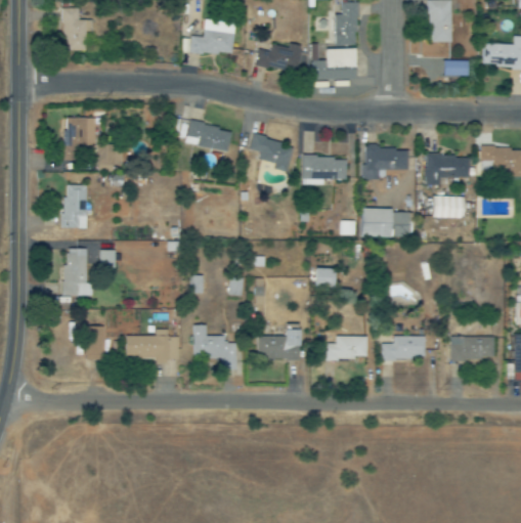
[(451,42),(451,0),(429,0),(429,42),(451,42)]
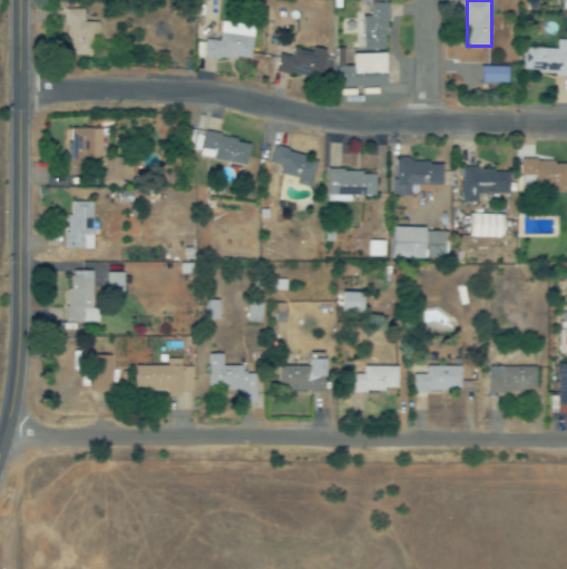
[(364,16),(364,50),(390,49),(389,2),(372,2),(372,16),(364,16)]
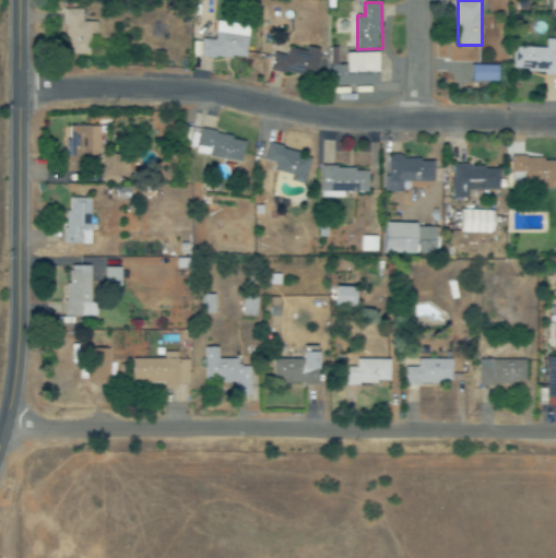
[(69,55),(93,54),(93,35),(101,35),(99,21),(85,22),(85,9),(69,9),(69,55)]
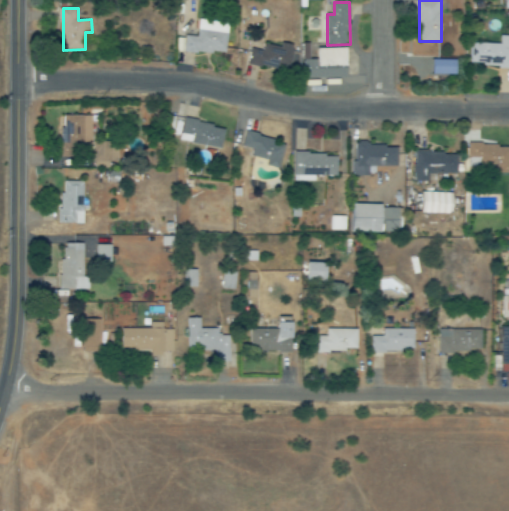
[(185,49),(227,54),(230,22),(201,19),(199,36),(186,34),(185,49)]
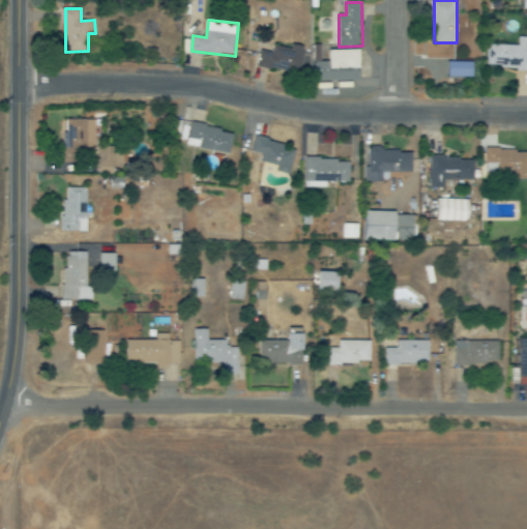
[(488,68),(526,68),(526,36),(520,36),(520,45),(488,43),(488,68)]
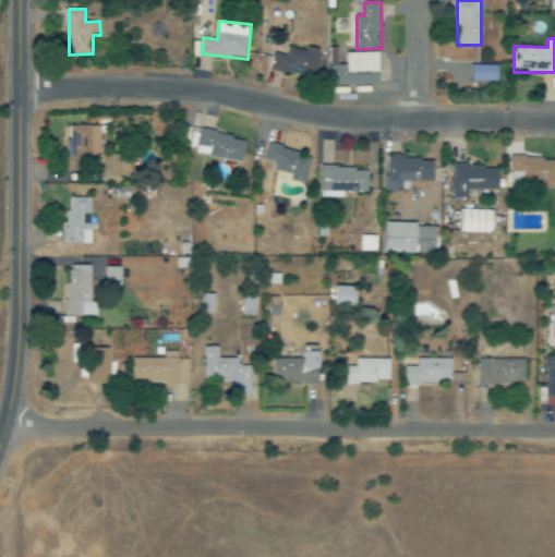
[(272,69),(317,77),(323,50),(288,44),(287,50),(276,48),(272,69)]
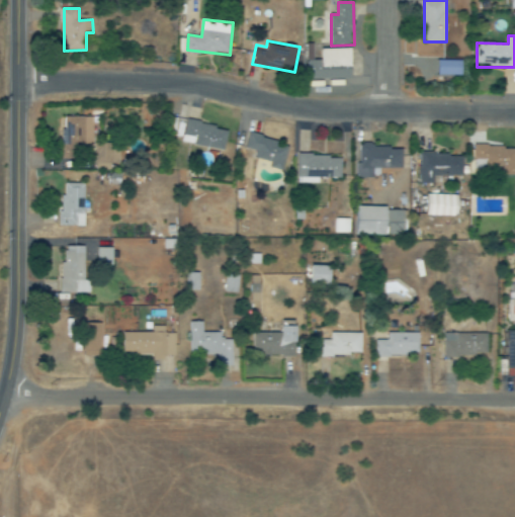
[(351,48),(322,48),(322,61),(308,61),(309,79),(352,78),(351,48)]
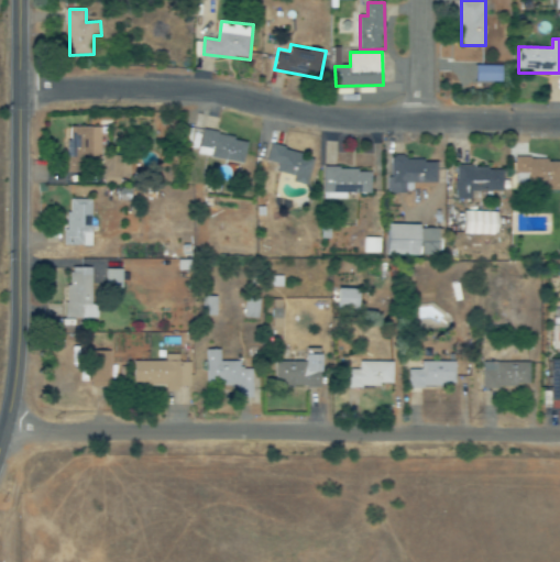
[(476,81),(504,81),(504,65),(478,65),(476,81)]
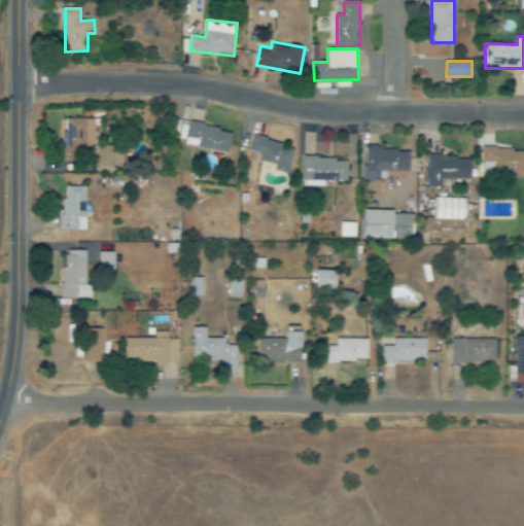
[(97,118),(65,118),(64,161),(85,162),(85,150),(96,150),(97,118)]
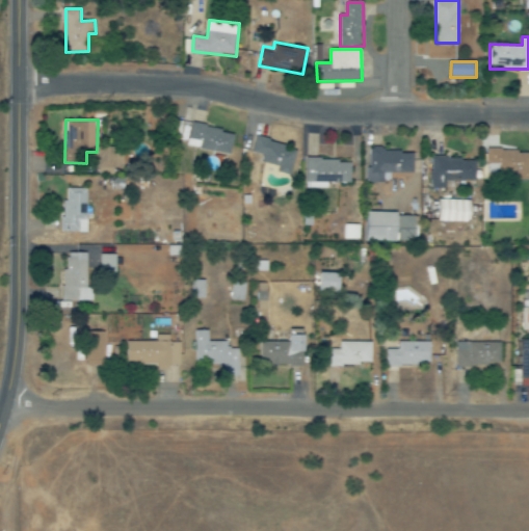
[(231,154),(235,131),(193,124),(190,138),(203,140),(202,149),(231,154)]
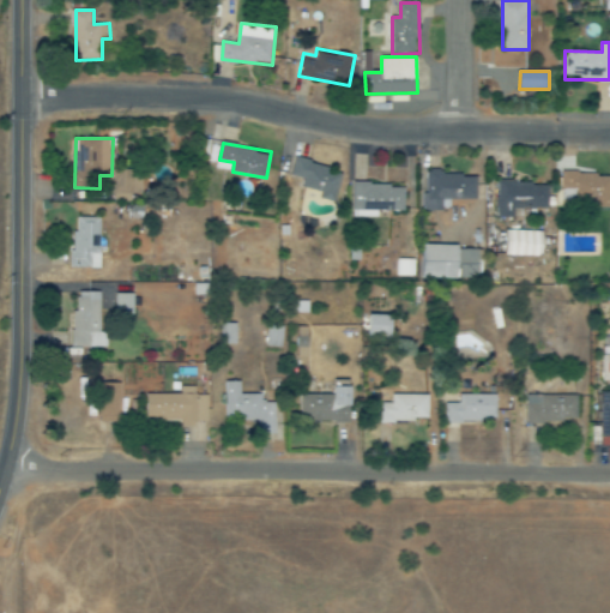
[(337,202),(344,169),(296,160),(293,175),(305,178),(303,187),(324,192),(322,199),(337,202)]
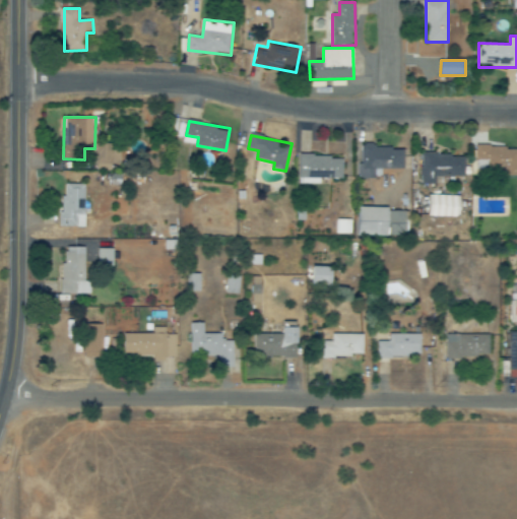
[(97,164),(122,164),(122,143),(97,143),(97,164)]
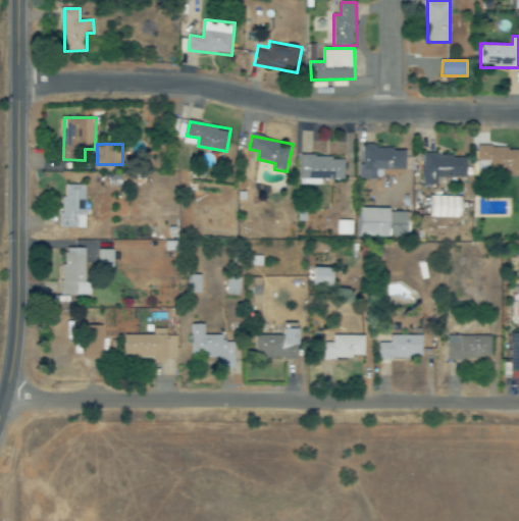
[(407,169),(407,147),(363,148),(364,179),(378,178),(378,169),(407,169)]
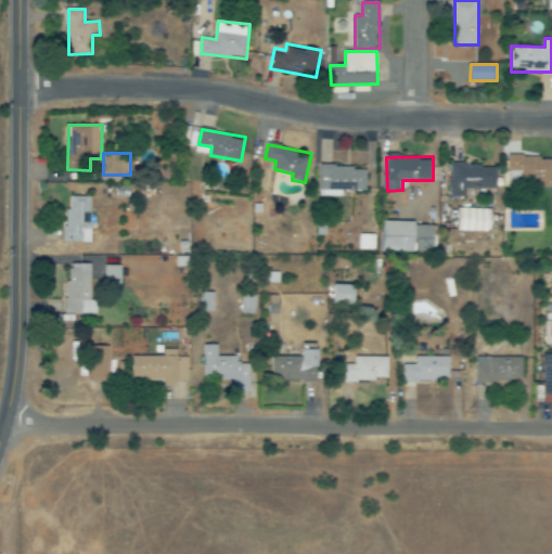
[(551,156),(511,156),(510,188),(551,188),(551,156)]
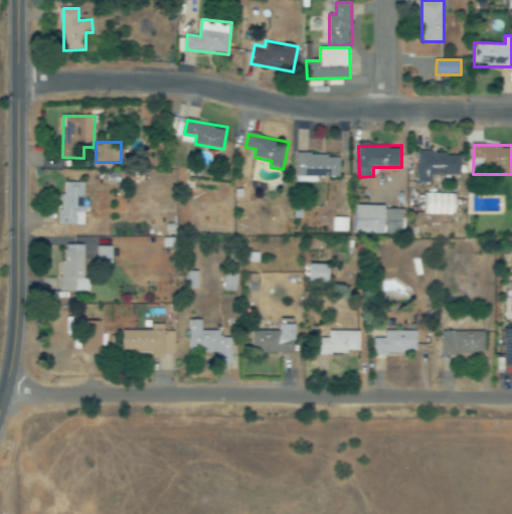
[(418,182),(433,182),(433,174),(462,175),(462,153),(418,153),(418,182)]
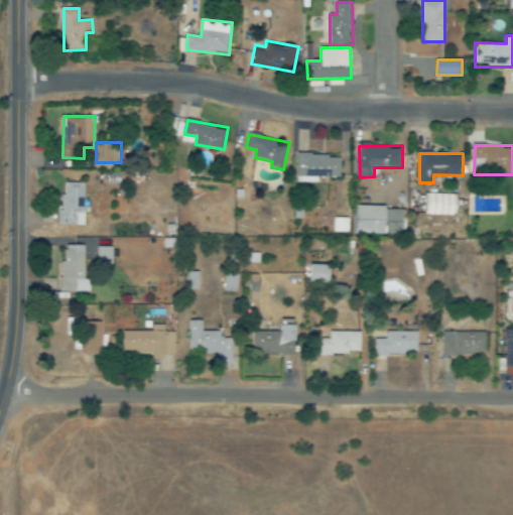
[(342,155),(298,154),(298,176),(342,177),(342,155)]
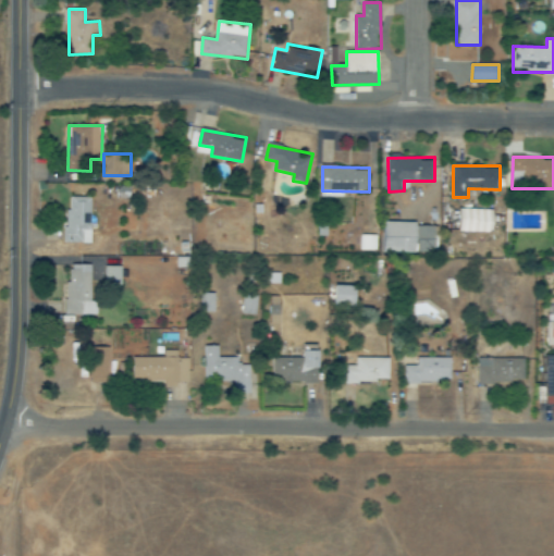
[(66,243),(91,243),(94,197),(69,196),(66,243)]
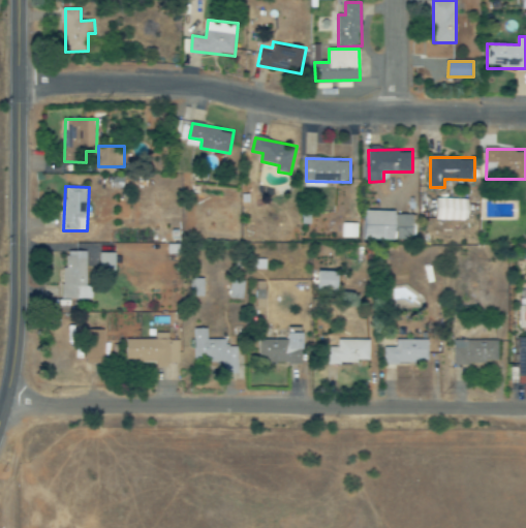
[(469,198),(437,198),(436,220),(469,220),(469,198)]
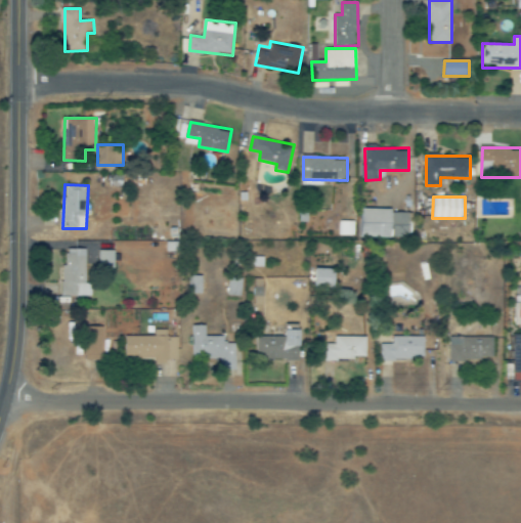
[(362,237),(413,236),(411,210),(362,210),(362,237)]
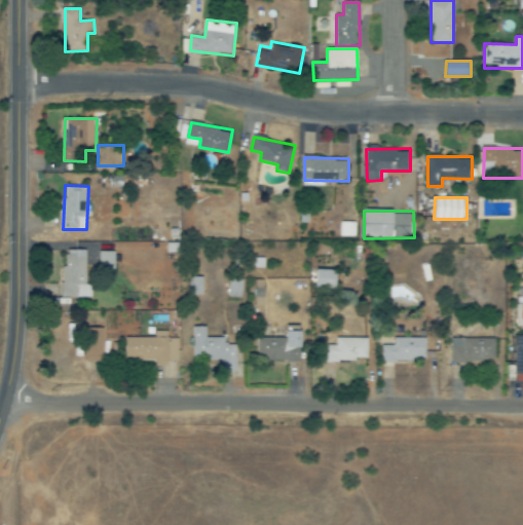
[(358,236),(359,222),(343,221),(343,235),(358,236)]
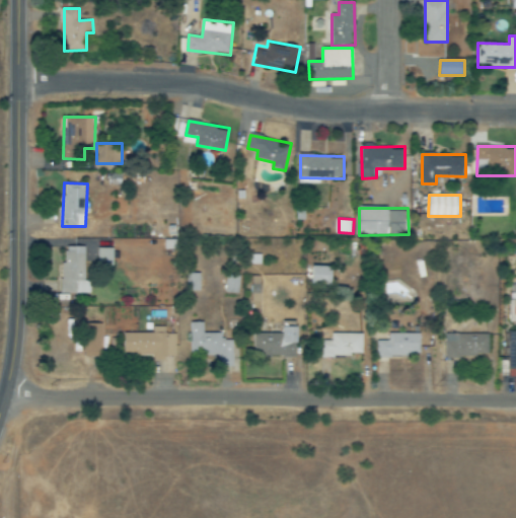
[(64,293),(91,293),(91,281),(86,281),(86,245),(63,245),(64,293)]
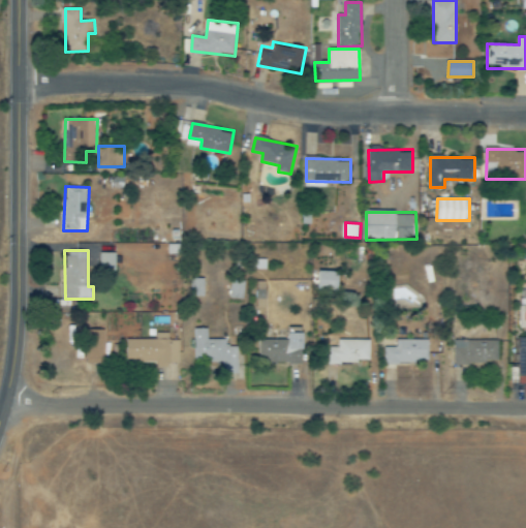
[(338,272),(317,271),(317,289),(337,290),(338,272)]
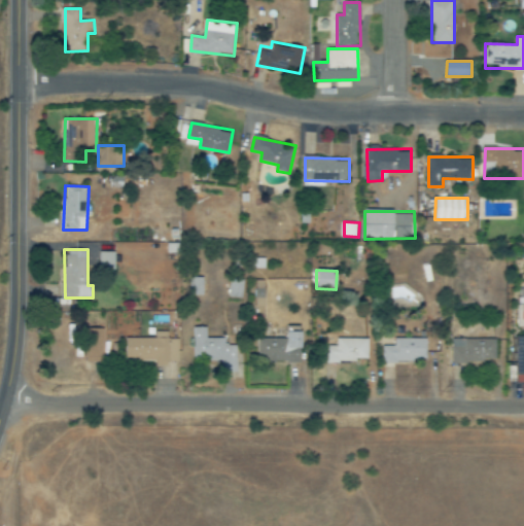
[(204,294),(204,277),(191,277),(191,294),(204,294)]
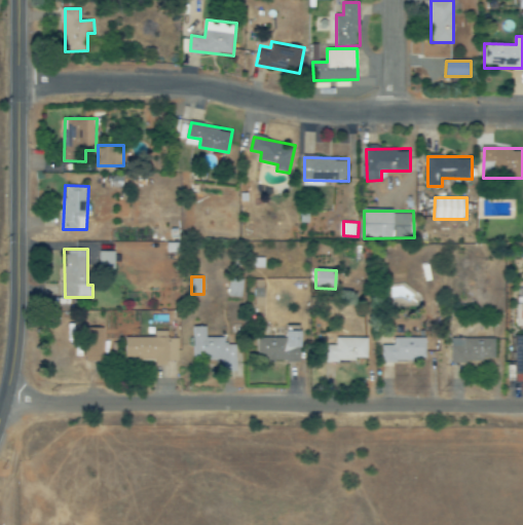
[(230,297),(244,297),(244,278),(231,278),(230,297)]
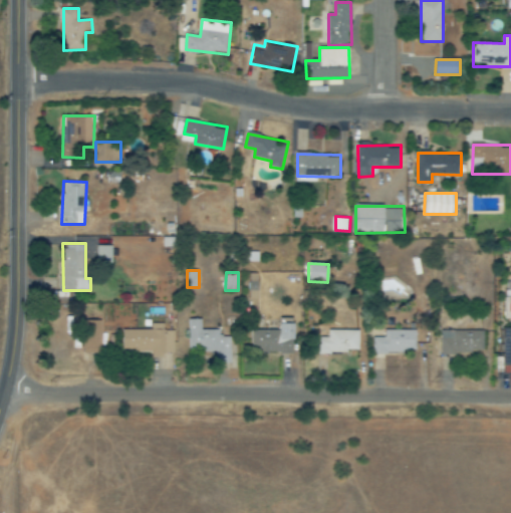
[(190,318),(190,351),(217,350),(217,362),(232,362),(232,336),(220,336),(220,329),(203,329),(202,318),(190,318)]
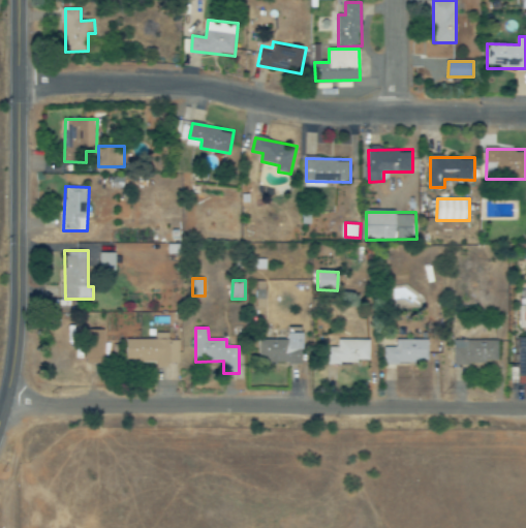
[(105,330),(86,330),(86,364),(105,363),(105,330)]
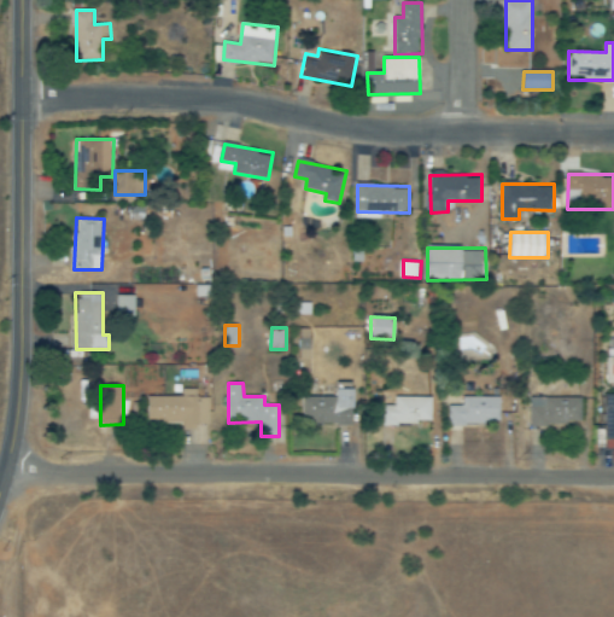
[(148,396),(147,423),(211,423),(211,396),(198,396),(199,388),(183,388),(183,396),(148,396)]
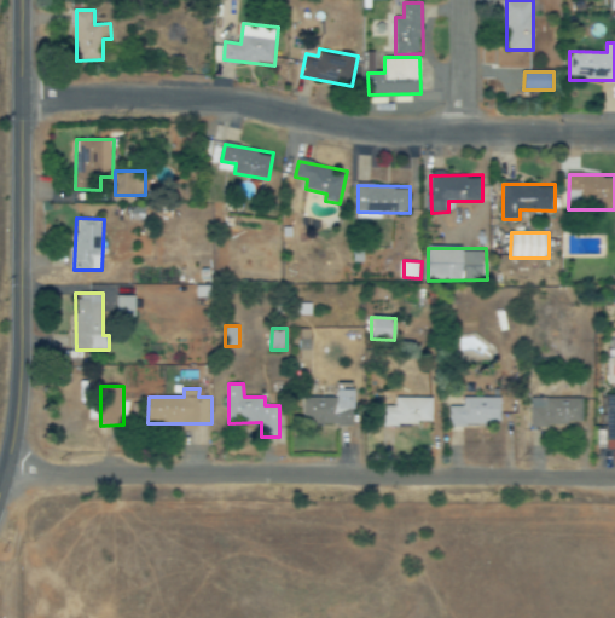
[(354,390),(336,390),(336,397),(303,397),(303,420),(319,421),(319,426),(354,426),(354,390)]
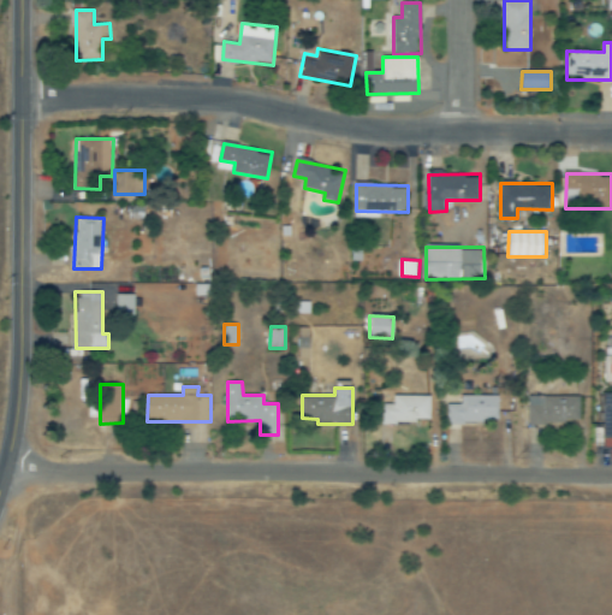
[(381,423),(431,423),(431,396),(394,395),(394,404),(381,404),(381,423)]
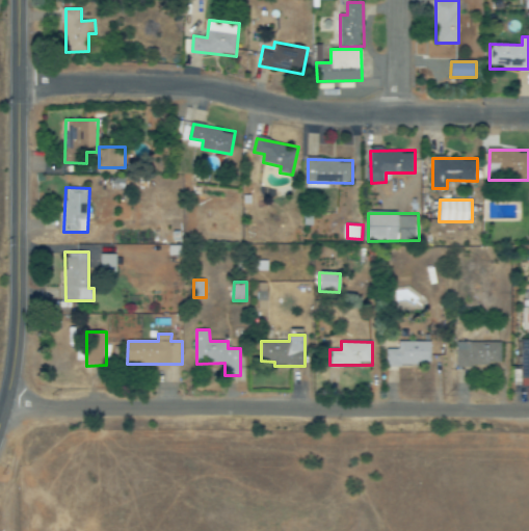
[(431,341),(400,341),(400,349),(389,349),(389,365),(432,365),(431,341)]
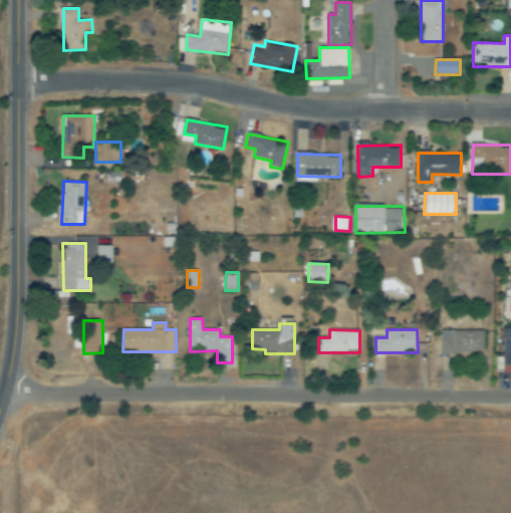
[(444,353),(483,354),(484,331),(444,329),(444,353)]
